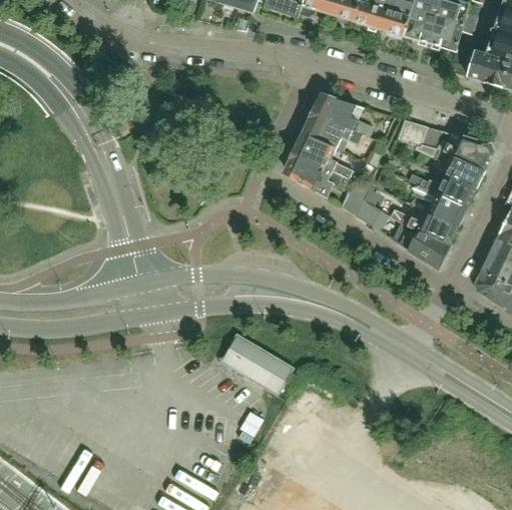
[(252,12),(258,0),(238,0),(235,7),(252,12)]
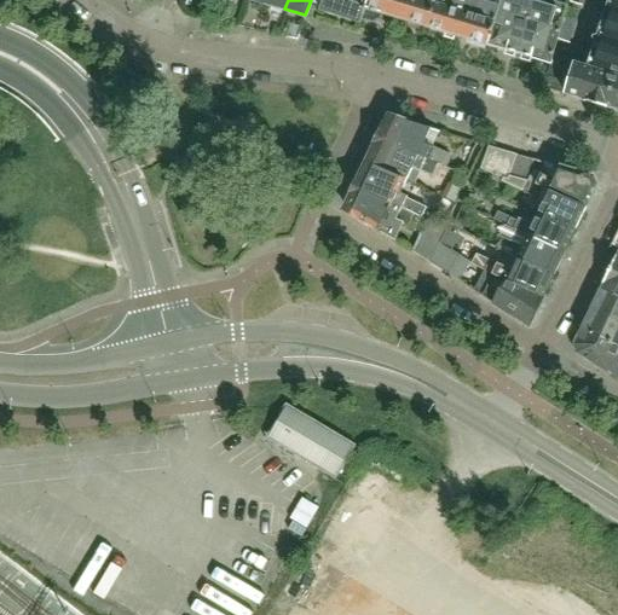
[(321,0),(319,6),(358,19),(359,19),(361,15),(365,0),(321,0)]
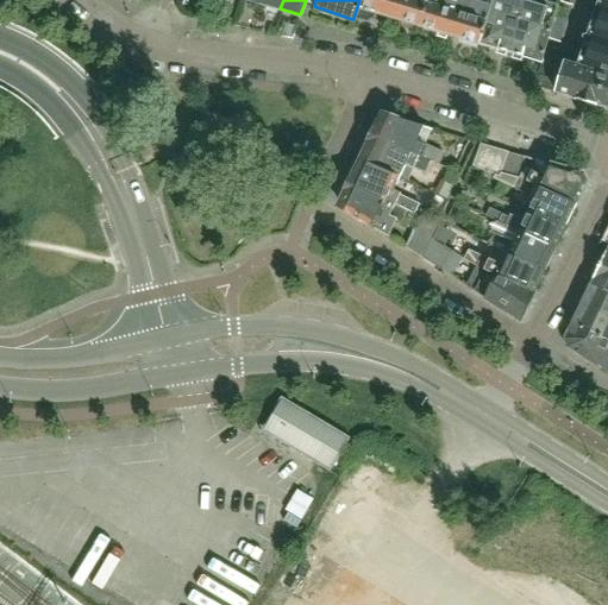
[(387,16),(392,0),(359,0),(355,14),(367,19),(371,17),(374,11),(375,11),(376,10),(386,13),(386,16),(387,16)]
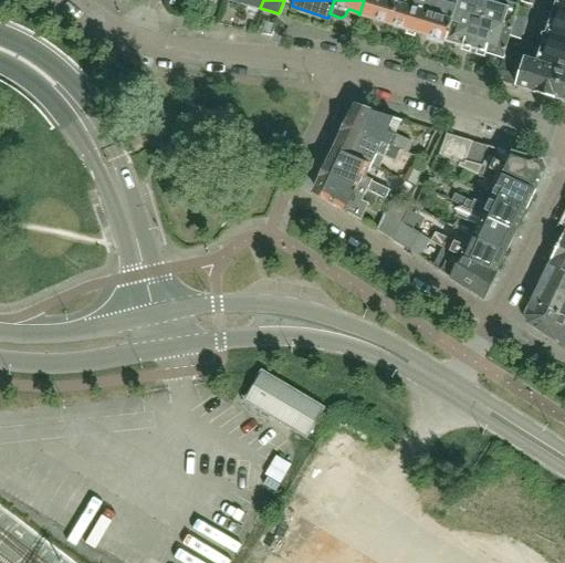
[(364,0),(359,14),(361,14),(362,12),(364,13),(365,13),(370,14),(370,16),(388,21),(394,0),(364,0)]
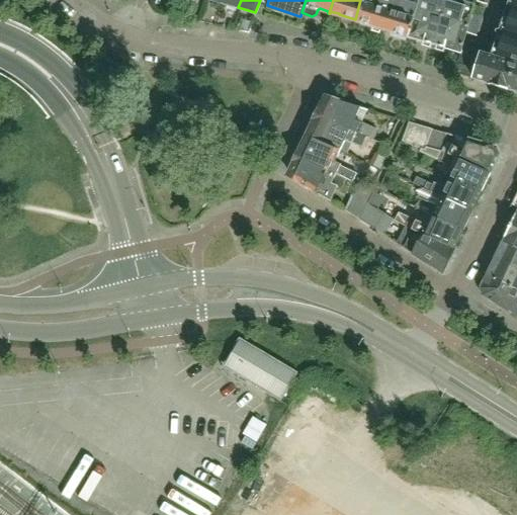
[(379,27),(388,0),(360,0),(355,19),(372,25),(373,24),(377,26),(379,27)]
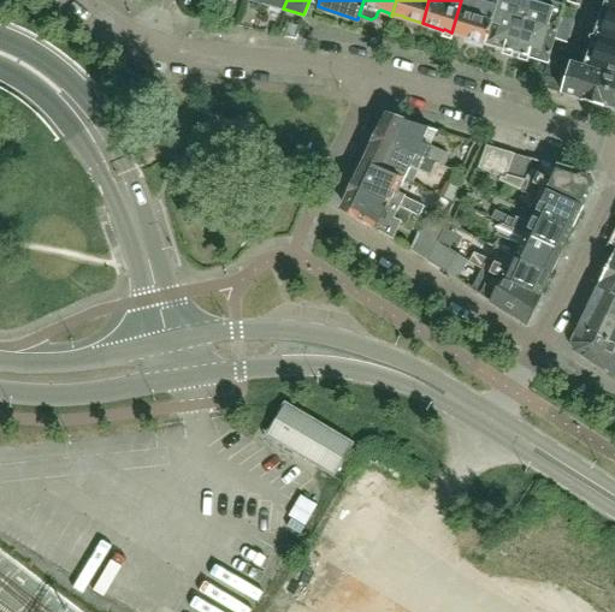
[(461,0),(451,33),(453,33),(455,34),(455,31),(465,35),(465,36),(483,41),(483,42),(494,0),(461,0)]
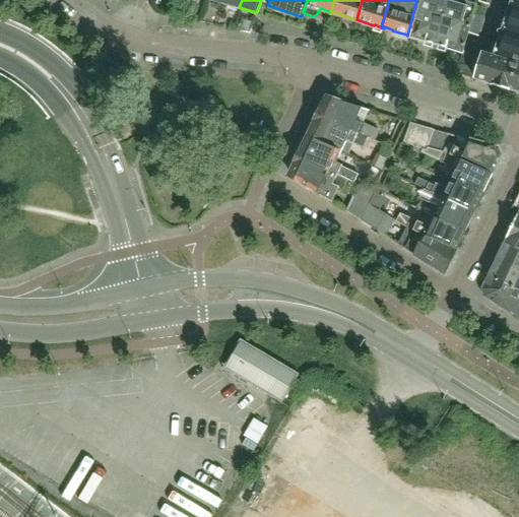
[(434,43),(446,0),(416,0),(407,36),(408,37),(408,36),(424,41),(426,42),(426,41),(429,42),(432,43),(434,43)]
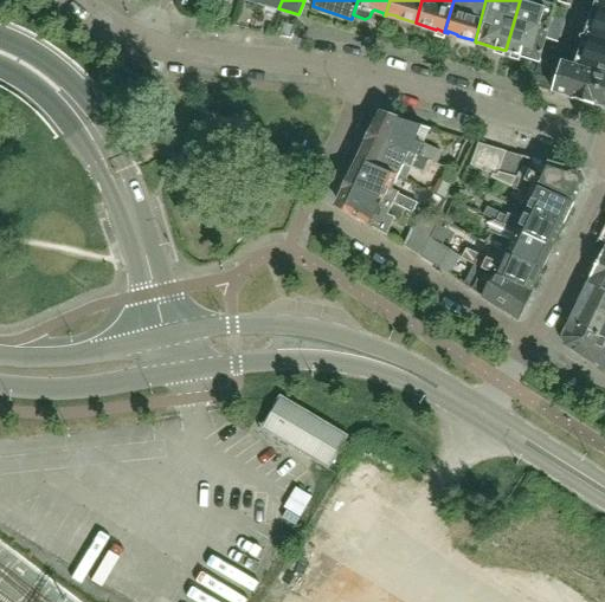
[(535,59),(536,60),(538,60),(541,49),(546,31),(551,18),(553,8),(555,2),(547,0),(520,0),(506,50),(507,50),(509,51),(508,52),(512,52),(515,53),(516,53),(519,54),(519,53),(535,59)]
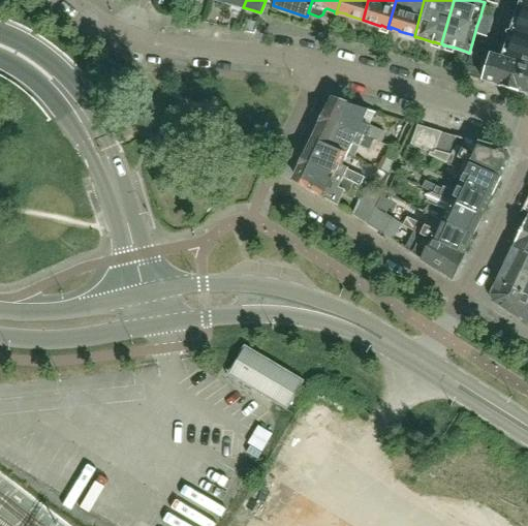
[(527,3),(517,0),(515,6),(508,25),(508,26),(527,32),(527,3)]
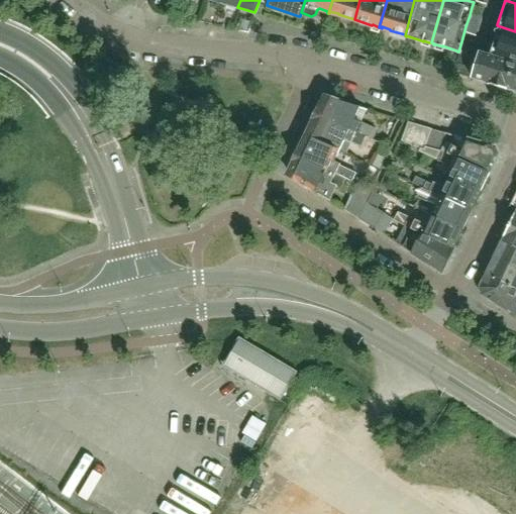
[(477,2),(471,18),(480,21),(486,5),(477,2)]
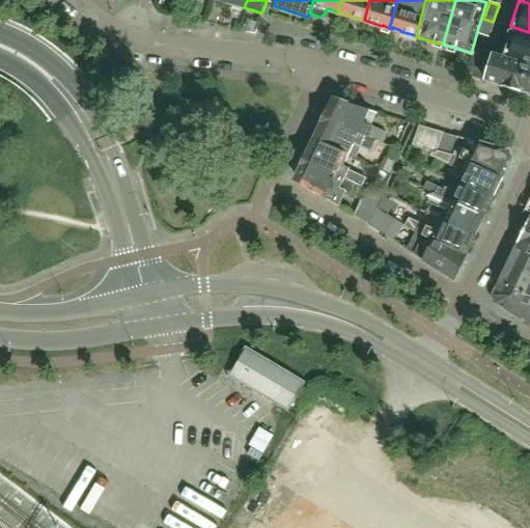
[(529,60),(529,32),(510,26),(502,52),(509,54),(529,60)]
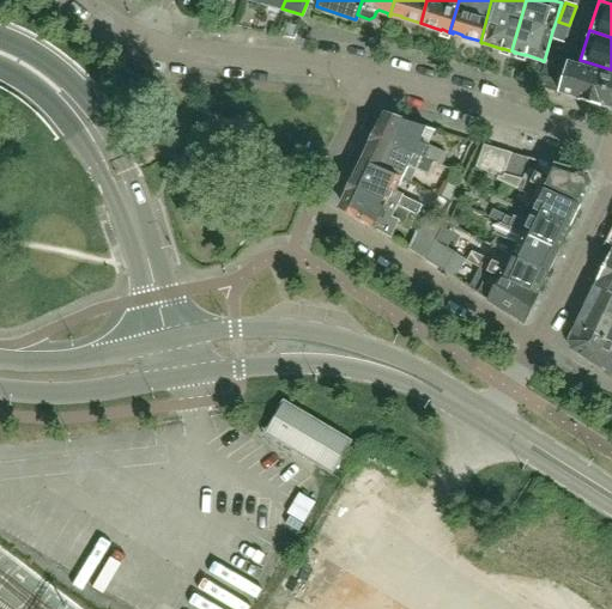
[(611,107),(611,69),(588,62),(580,60),(559,53),(547,49),(538,83),(600,104),(600,103),(611,107)]
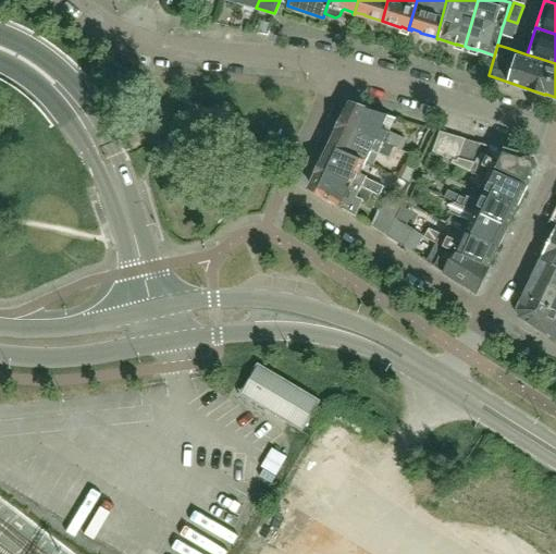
[(341,115),(338,120),(374,138),(398,148),(404,137),(380,126),(386,112),(355,103),(344,106),(345,107),(341,115)]
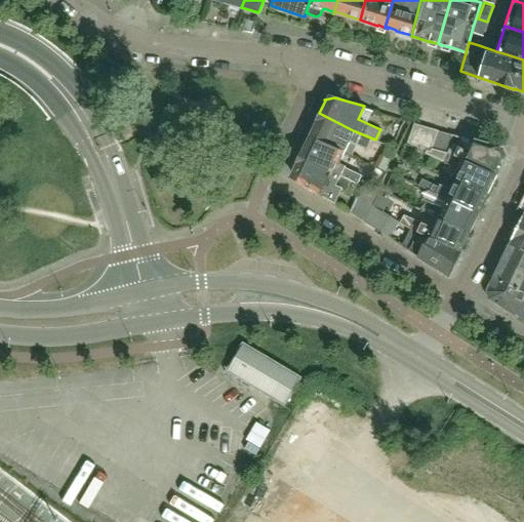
[(375,139),(353,130),(319,113),(316,119),(309,134),(343,151),(349,139),(355,143),(365,147),(367,144),(372,146),(375,139)]
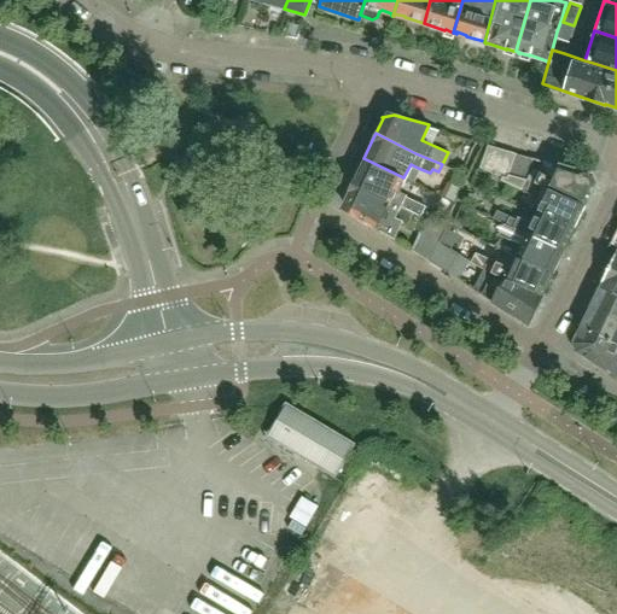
[(493,171),(500,147),(485,142),(479,165),(493,171)]
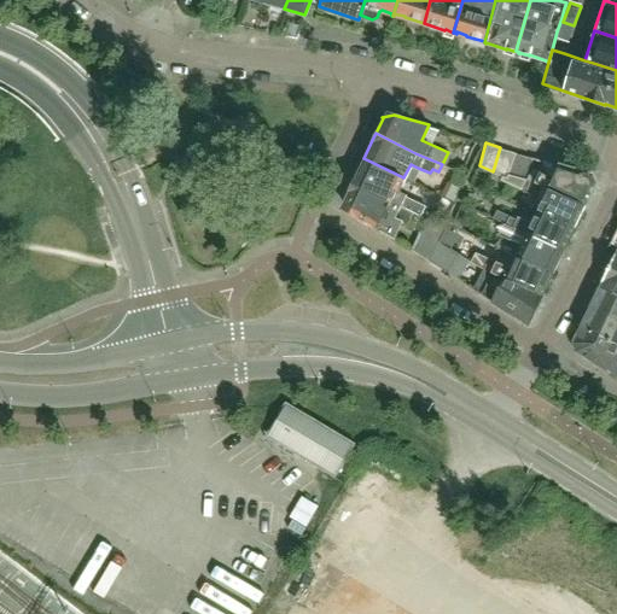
[(510,171),(516,152),(500,147),(493,171),(505,175),(506,176),(508,171),(510,171)]
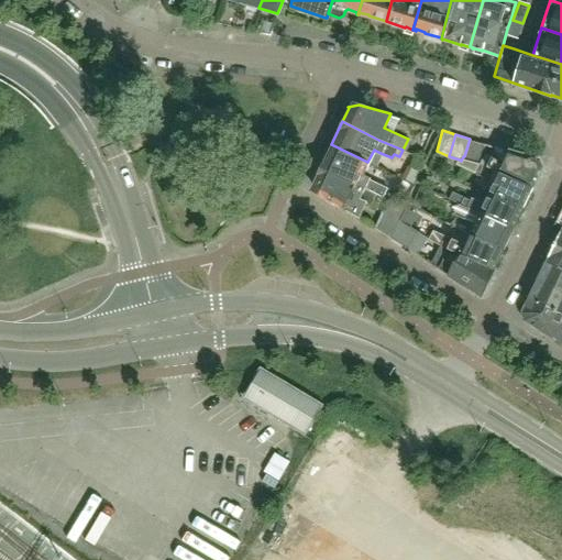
[(485,143),(470,139),(464,156),(471,158),(478,161),(485,143)]
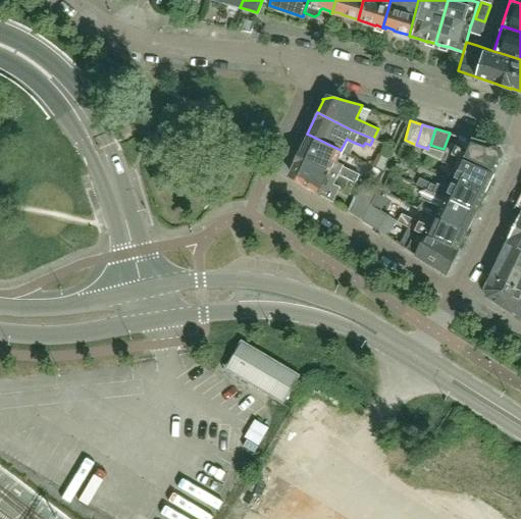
[(336,159),(341,150),(307,134),(299,150),(297,154),(343,177),(344,176),(348,178),(354,182),(358,172),(347,166),(348,165),(336,159)]
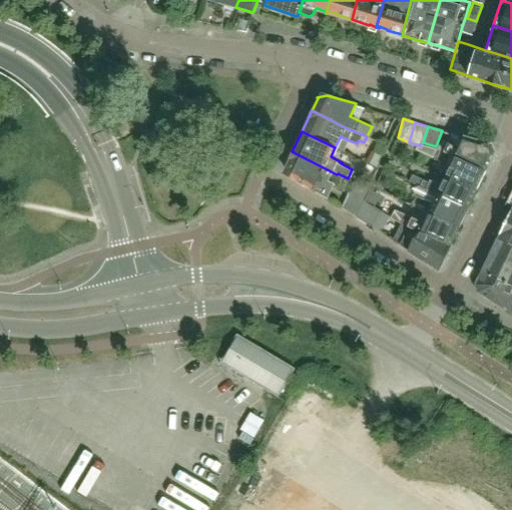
[(492,151),(490,143),(489,144),(462,136),(452,133),(447,141),(441,138),(438,147),(485,169),(487,164),(487,163),(492,151)]
